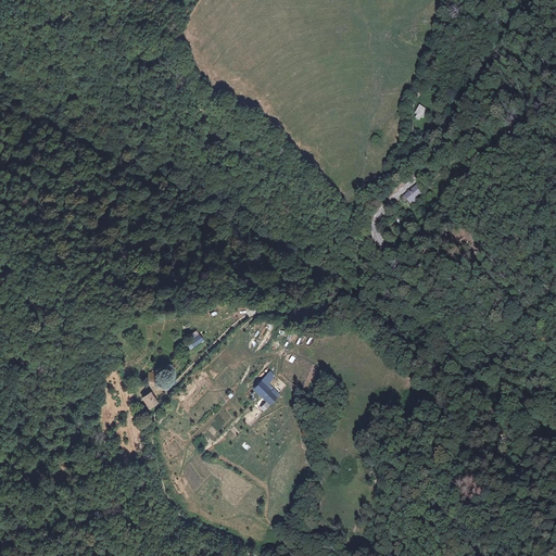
[(420,105),(414,117),(421,121),(427,110),(420,105)]
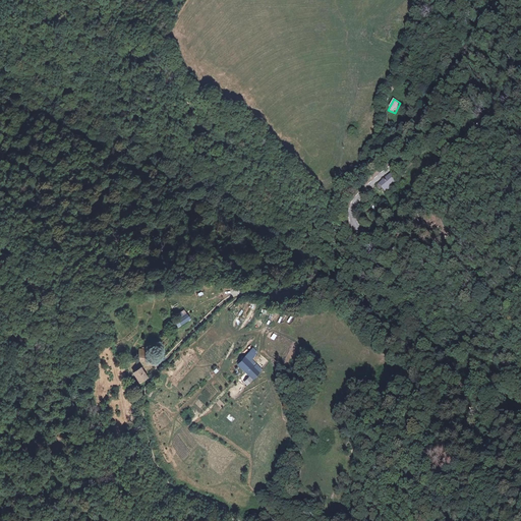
[(397,182),(390,175),(380,184),(387,191),(397,182)]
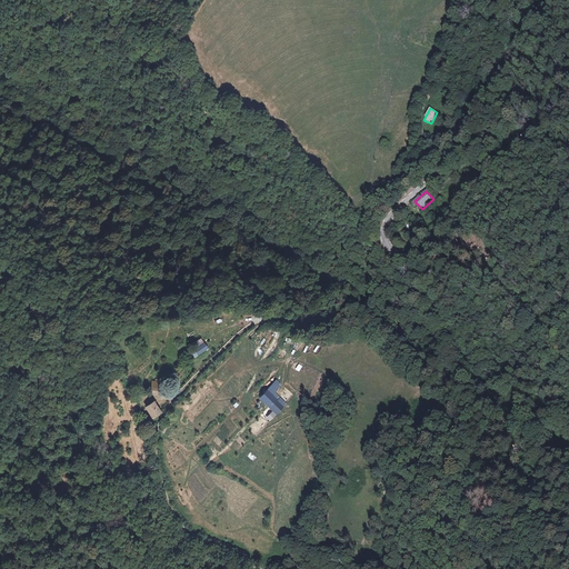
[(197,349),(200,355),(208,349),(205,343),(197,349)]
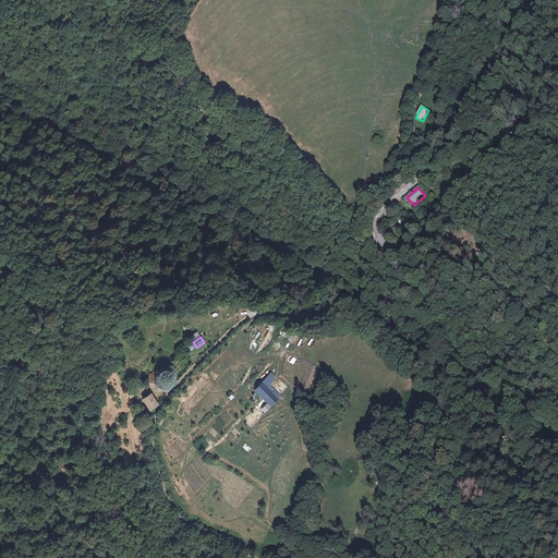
[(271,393),(263,385),(256,391),(266,400),(271,393)]
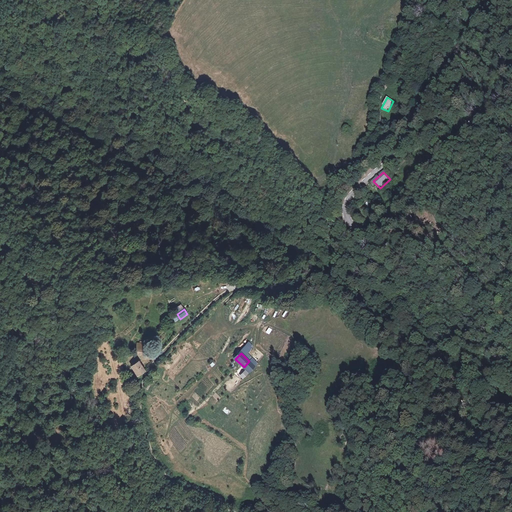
[(145,370),(141,365),(133,370),(138,376),(145,370)]
